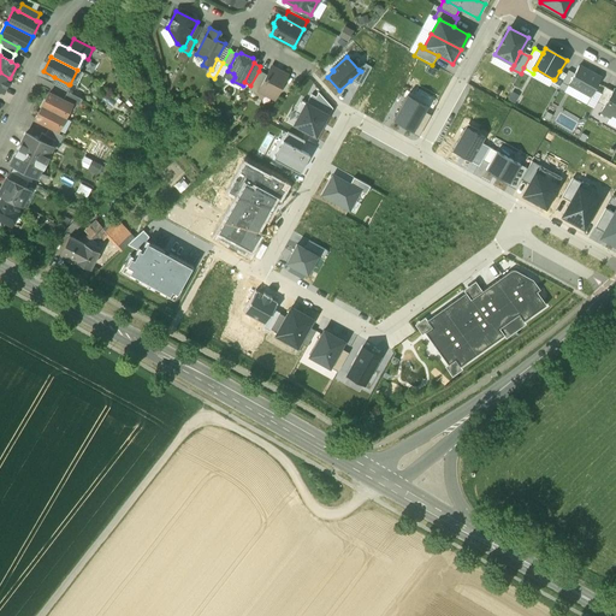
[(350,81),(361,86),(371,67),(365,64),(359,70),(361,71),(350,81)]
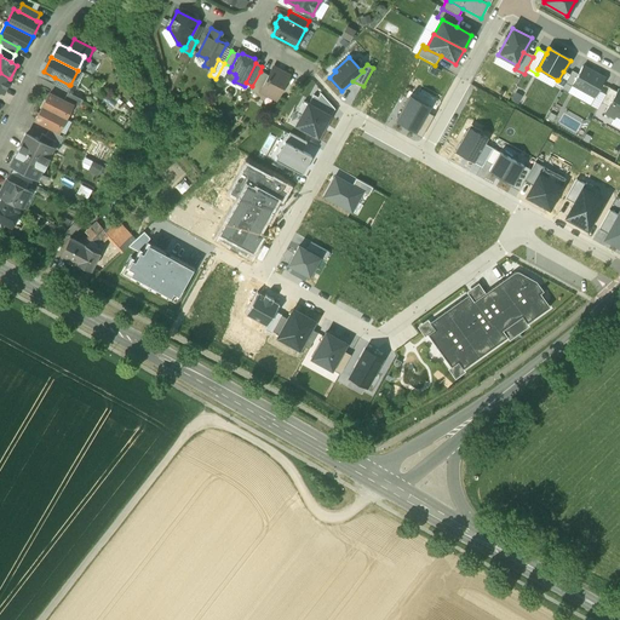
[(573,85),(595,98),(606,80),(583,67),(579,74),(573,85)]
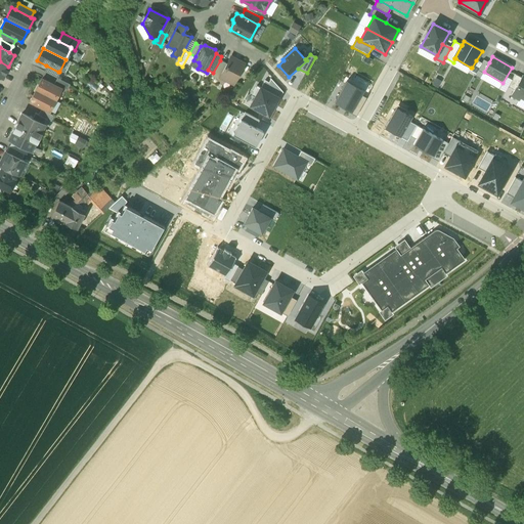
[(244,64),(230,57),(227,63),(220,78),(233,84),(244,64)]
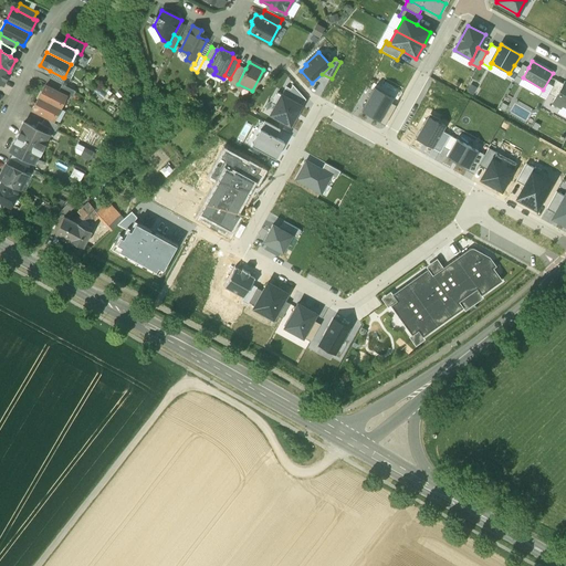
[(230,79),(228,83),(237,86),(238,84),(245,69),(238,65),(230,79)]
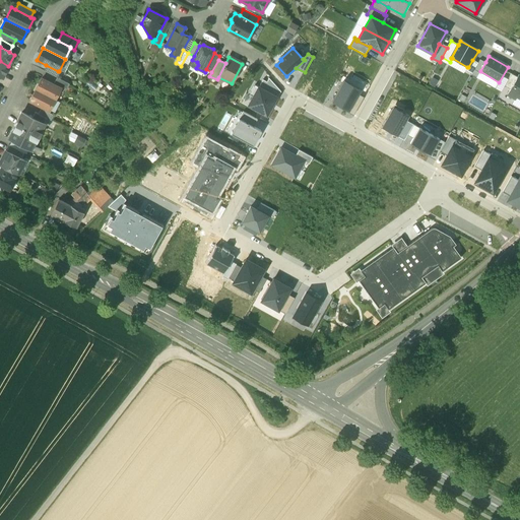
[(477,63),(472,60),(468,67),(467,67),(466,70),(471,74),(477,63)]
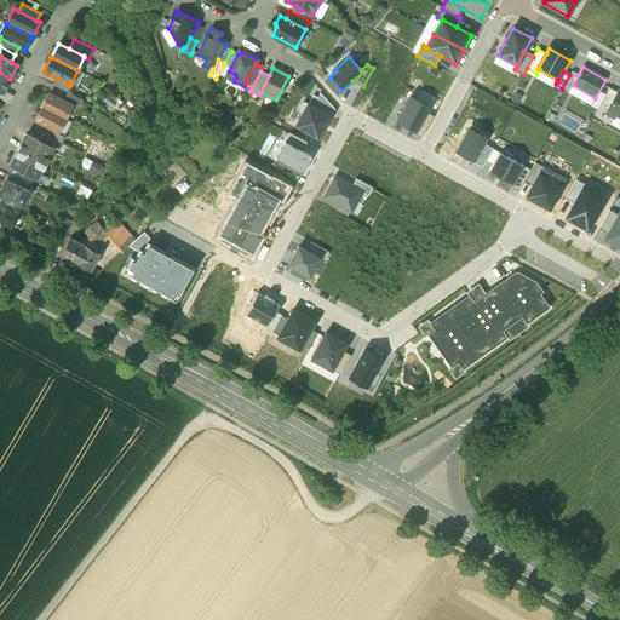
[(569,75),(562,89),(562,90),(568,93),(573,85),(579,74),(572,72),(569,75)]
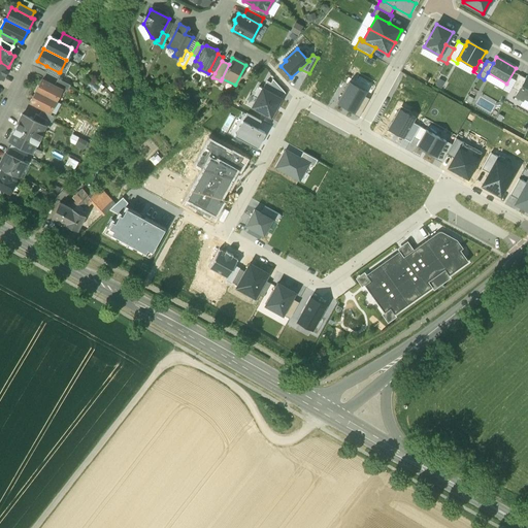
[(8,67),(0,62),(0,77),(2,79),(8,67)]
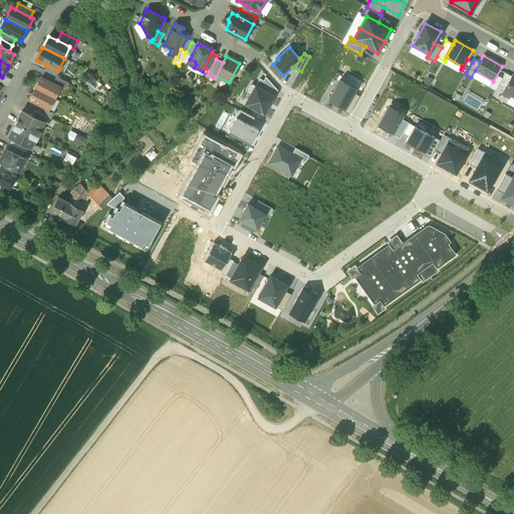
[(57,70),(45,64),(42,69),(56,76),(58,78),(61,72),(58,70),(57,70)]
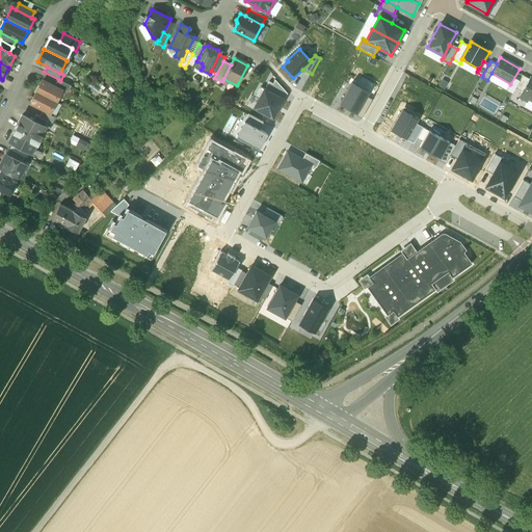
[(523,92),(530,80),(524,76),(516,89),(523,92)]
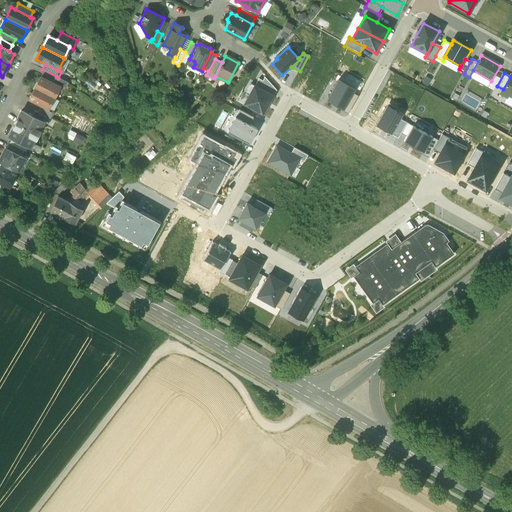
[(511,75),(511,74),(510,77),(503,89),(500,93),(507,97),(509,95),(511,97),(511,75)]
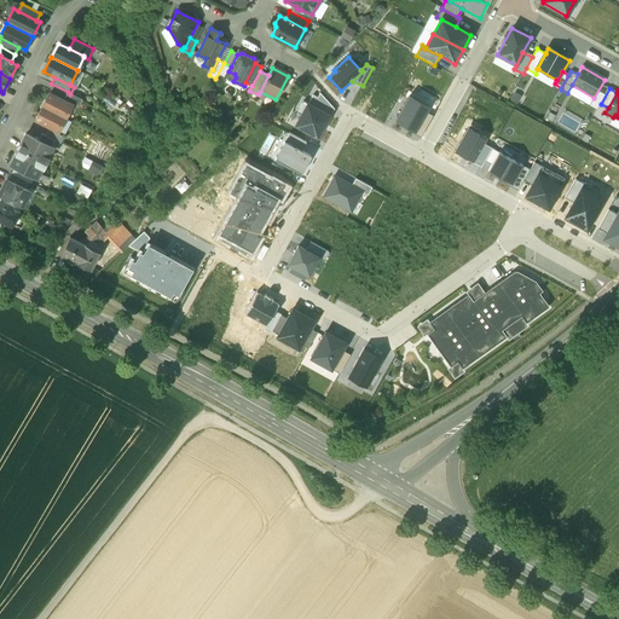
[(70,94),(68,92),(64,99),(79,106),(82,100),(70,94)]
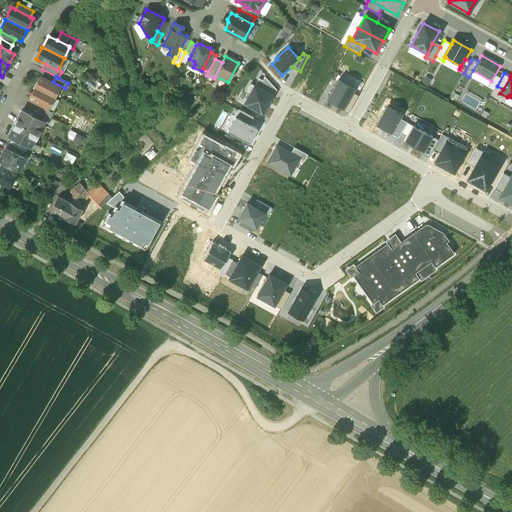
[(255,86),(271,95),(275,88),(264,77),(262,81),(259,79),(255,86)]
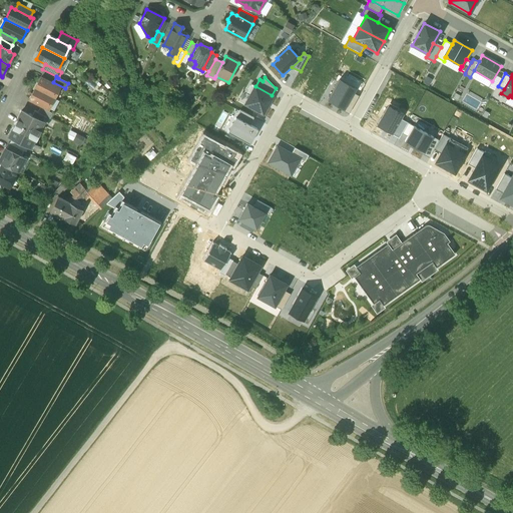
[(59,87),(40,78),(35,88),(54,98),(59,87)]
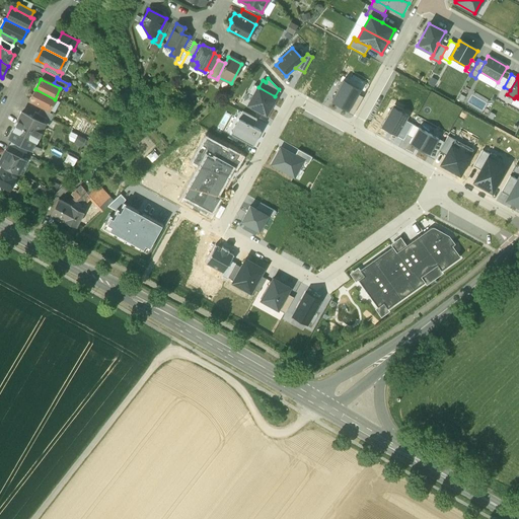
[(331,101),(348,112),(350,108),(358,94),(360,89),(343,80),(331,101)]
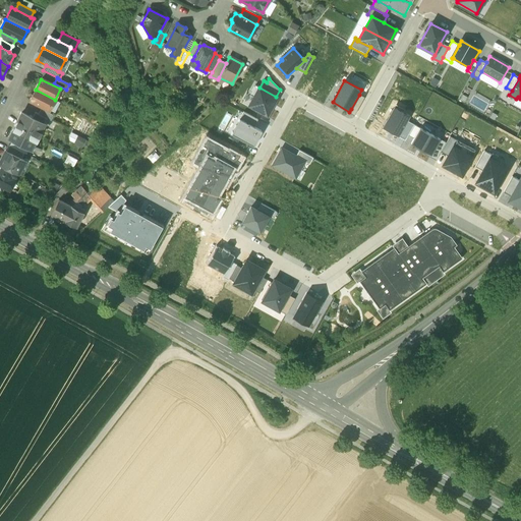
[(258,113),(268,117),(273,109),(271,108),(277,98),(276,97),(259,88),(255,85),(249,96),(253,98),(248,106),(259,112),(258,113)]
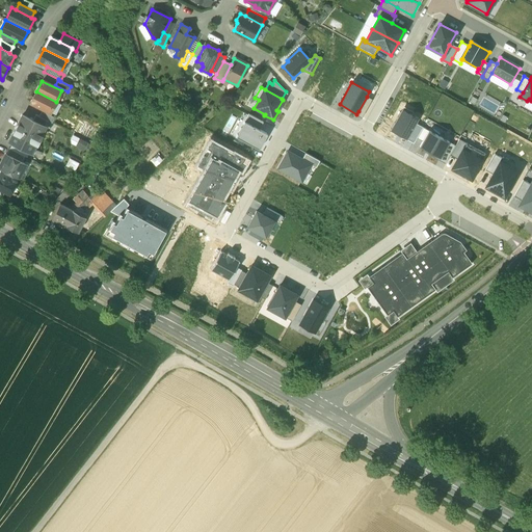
[(56,102),(36,91),(30,103),(50,113),(56,102)]
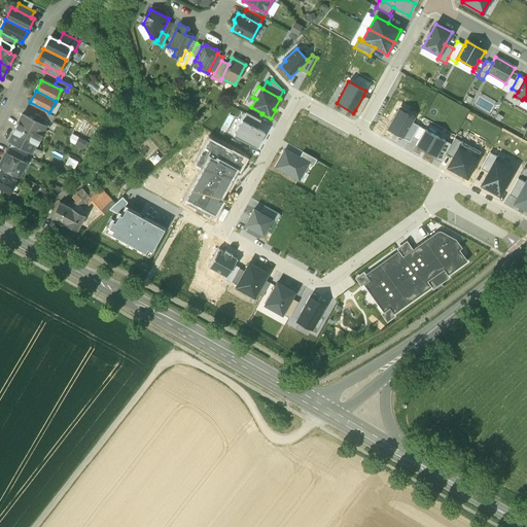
[(363,96),(355,110),(360,113),(369,99),(363,96)]
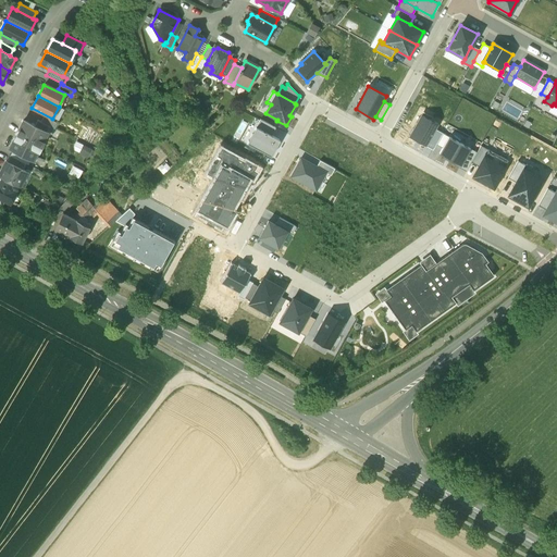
[(425,145),(435,127),(438,123),(422,113),(409,136),(425,145)]
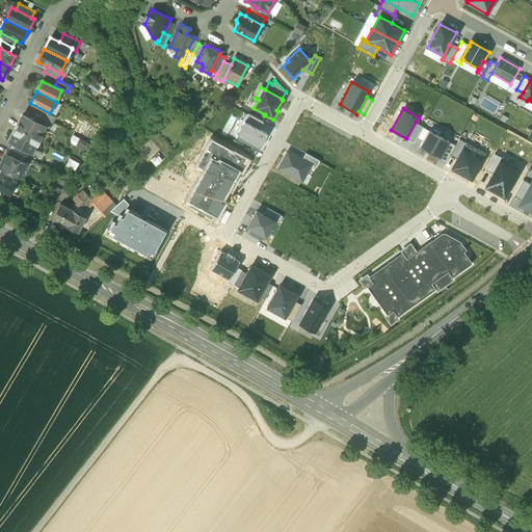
[(54,117),(42,111),(38,116),(47,121),(52,124),(54,117)]
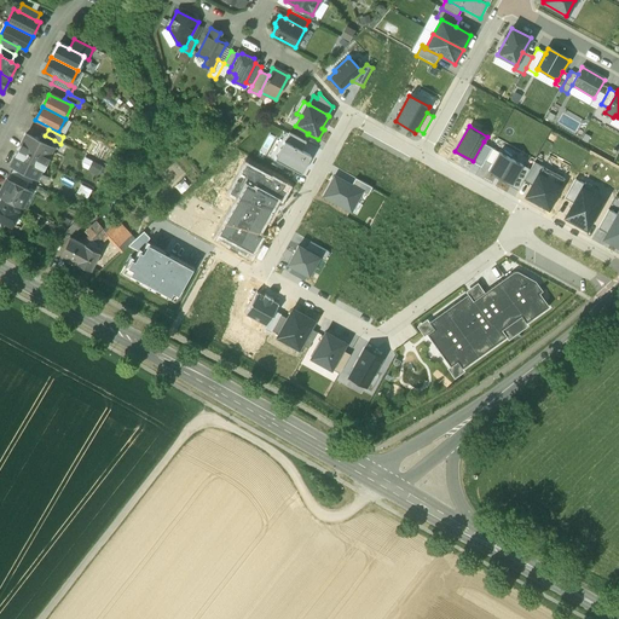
[(55,140),(45,136),(41,133),(38,140),(51,148),(55,140)]
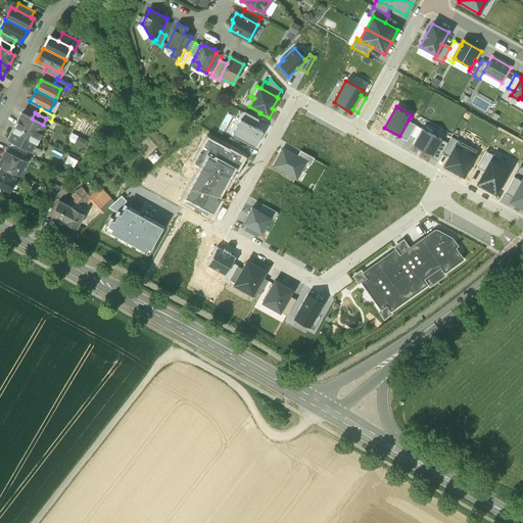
[(240,120),(255,128),(258,121),(244,112),(240,120)]
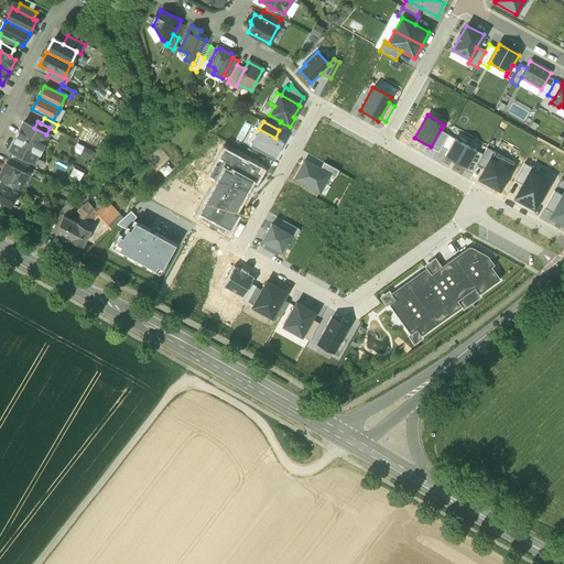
[(34,128),(23,122),(17,136),(40,148),(46,134),(34,128)]
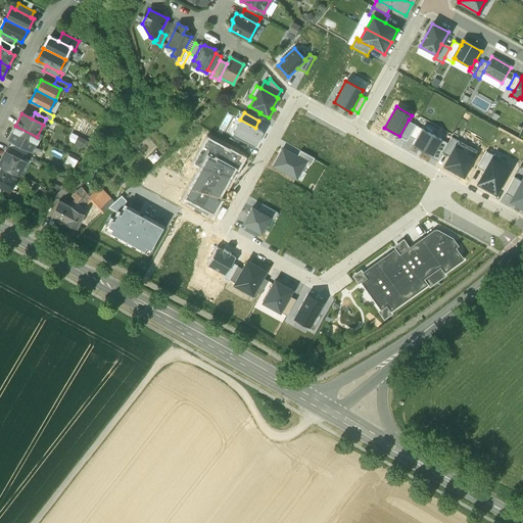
[(232,135),(254,147),(263,132),(255,128),(240,120),(232,135)]
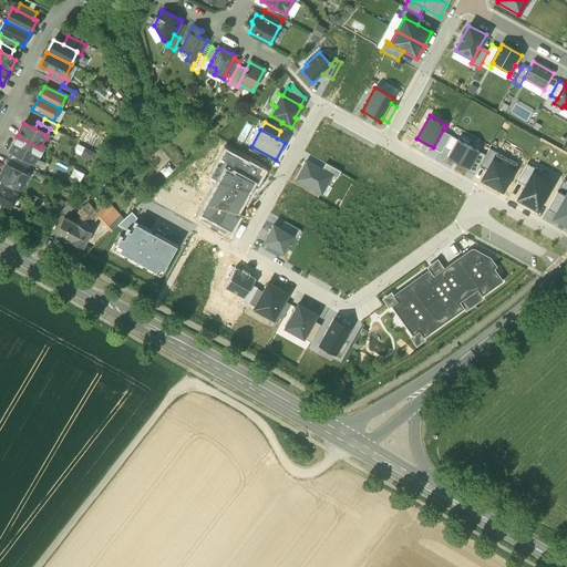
[(433,147),(441,152),(451,134),(443,130),(433,147)]
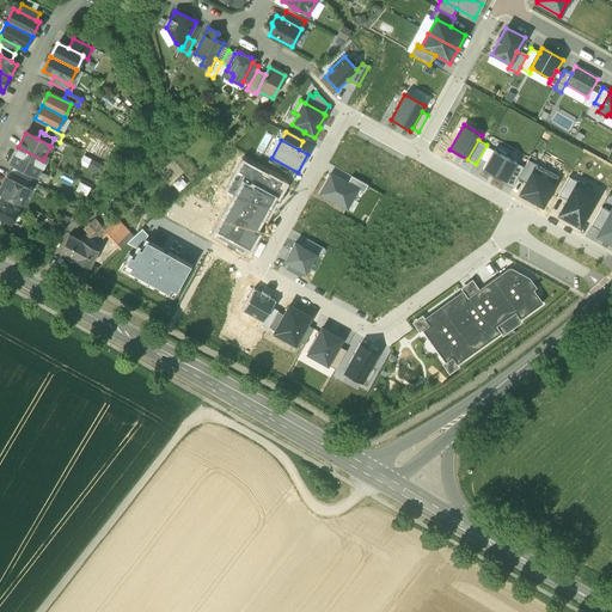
[(50,146),(43,160),(47,163),(55,148),(50,146)]
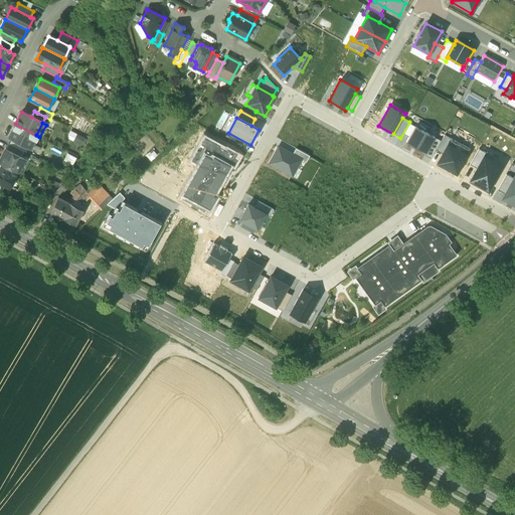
[(36,135),(15,124),(8,137),(30,148),(36,135)]
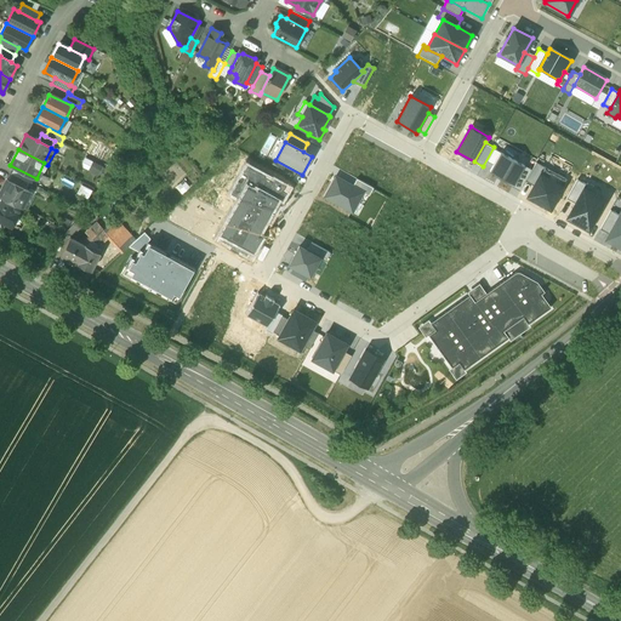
[(514,184),(524,166),(500,153),(490,172),(514,184)]
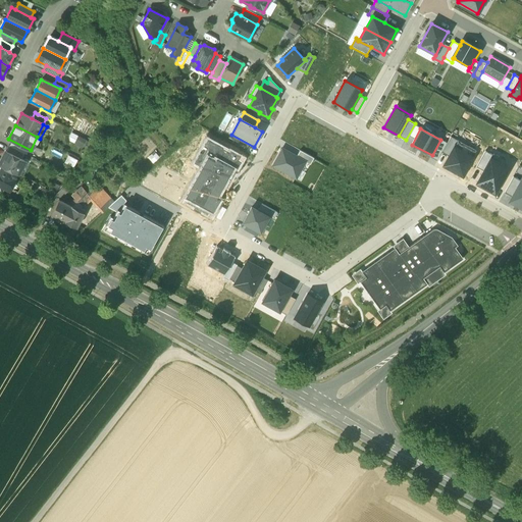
[(37,137),(31,150),(34,151),(40,139),(37,137)]
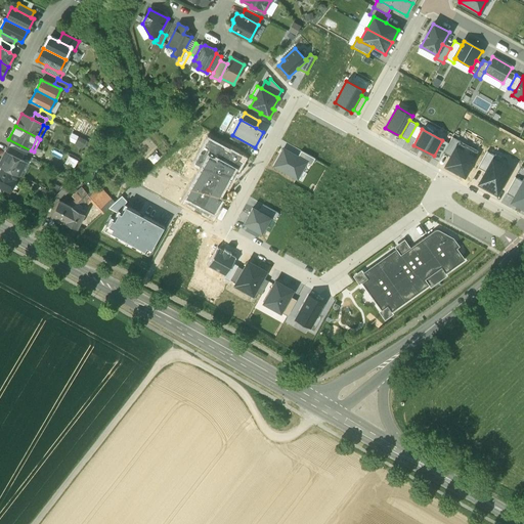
[(182,202),(212,218),(222,201),(218,199),(223,189),(225,190),(244,158),(208,137),(193,163),(201,167),(182,202)]
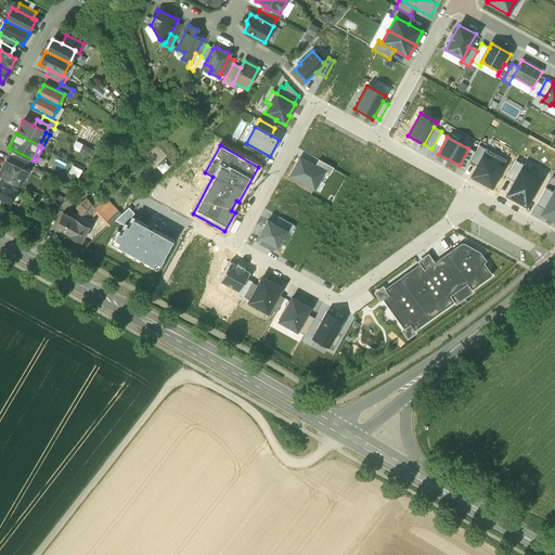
[(470,162),(476,164),(481,154),(485,147),(479,145),(470,162)]
